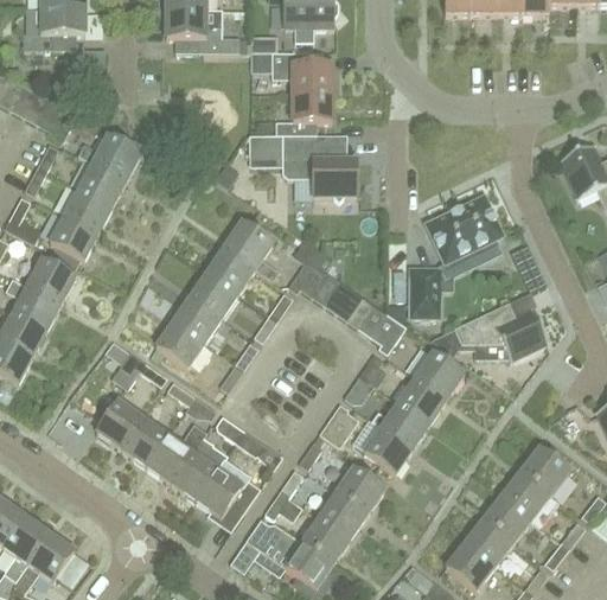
[(39,0),(40,11),(84,11),(84,0),(39,0)]
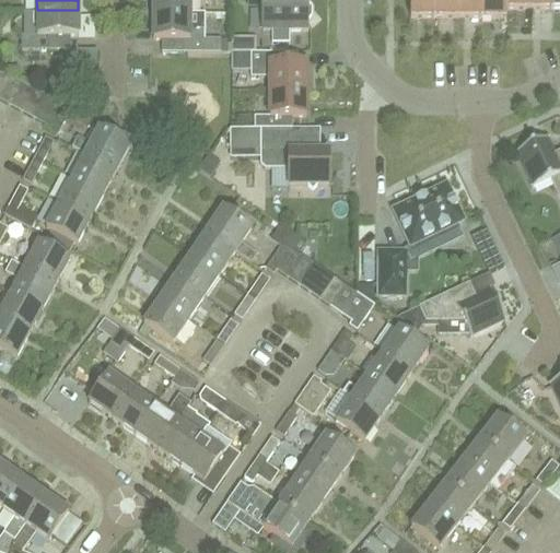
[(152,0),(152,11),(189,11),(189,0),(152,0)]
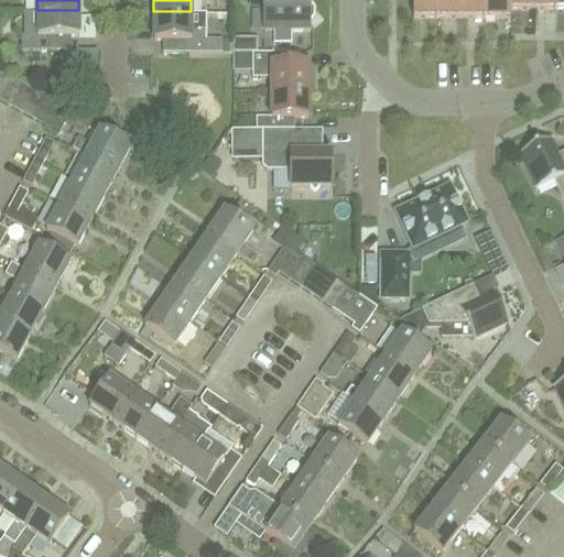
[(291,40),(291,28),(308,29),(308,21),(313,17),(313,7),(308,2),(308,0),(250,0),(250,3),(264,3),(264,28),(273,28),(273,40),(291,40)]
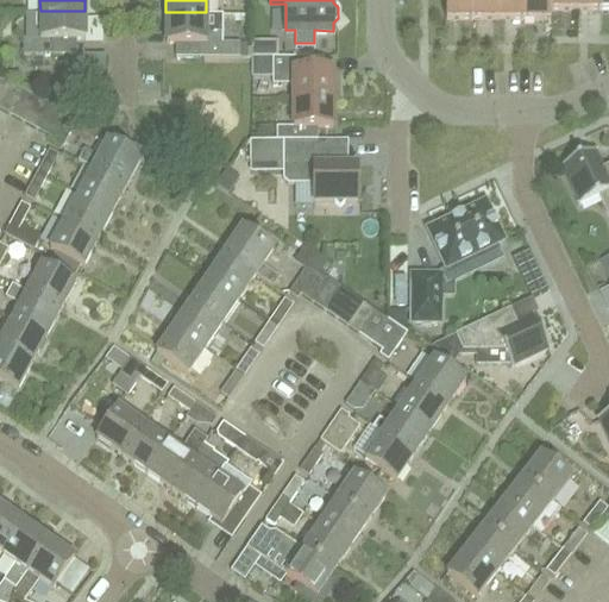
[(472,17),(472,0),(445,0),(446,17),(472,17)]
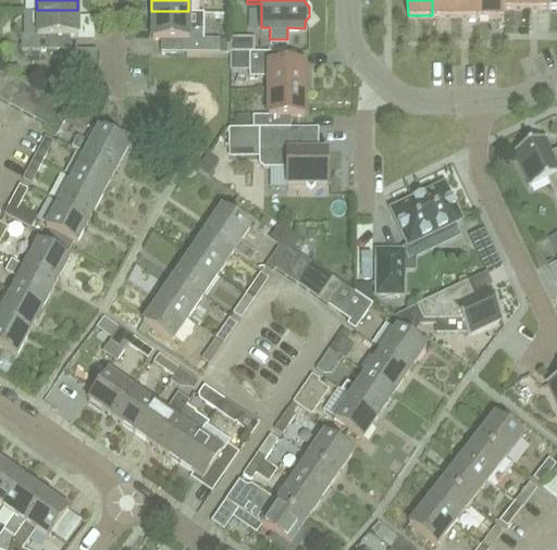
[(456,15),(455,0),(432,0),(432,15),(456,15)]
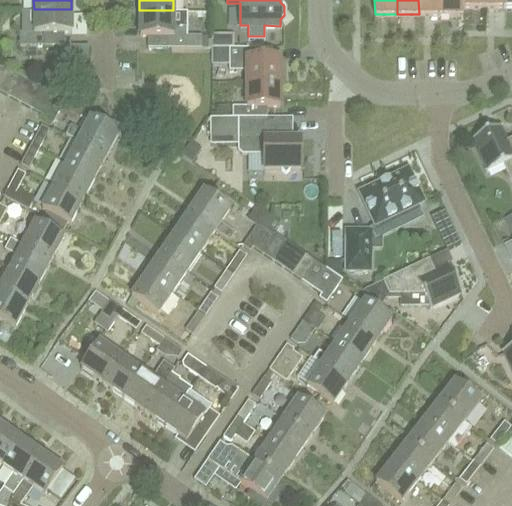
[(418,0),(419,14),(440,14),(440,0),(418,0)]
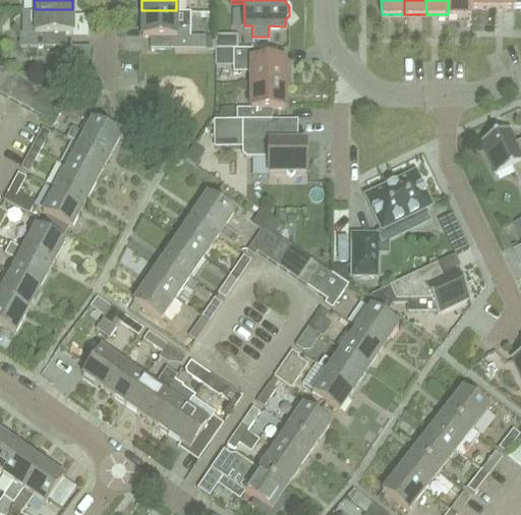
[(471,6),(470,0),(448,0),(448,14),(471,14),(471,6)]
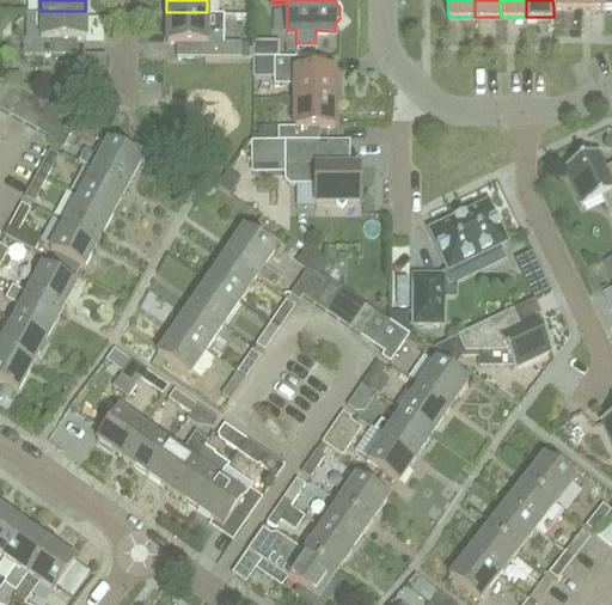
[(85,37),(85,11),(41,11),(26,11),(26,37),(22,37),(22,53),(53,53),(53,37),(75,37),(85,37)]
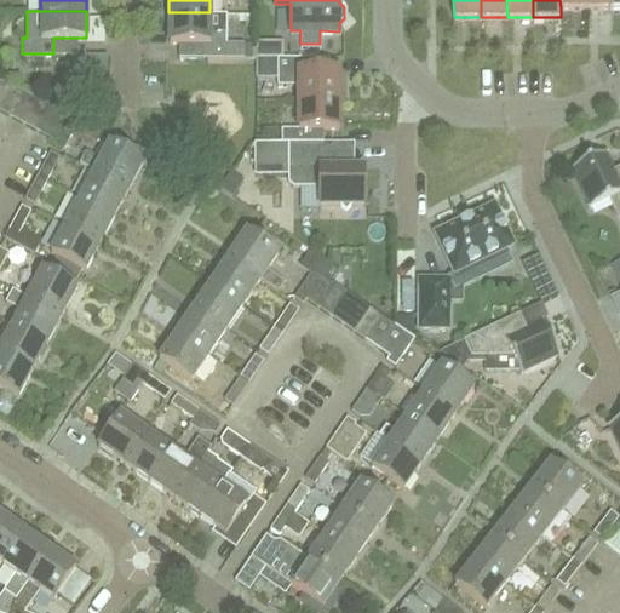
[(227,12),(210,12),(168,12),(168,41),(178,41),(204,41),(204,56),(244,56),(244,41),(227,41),(227,12)]
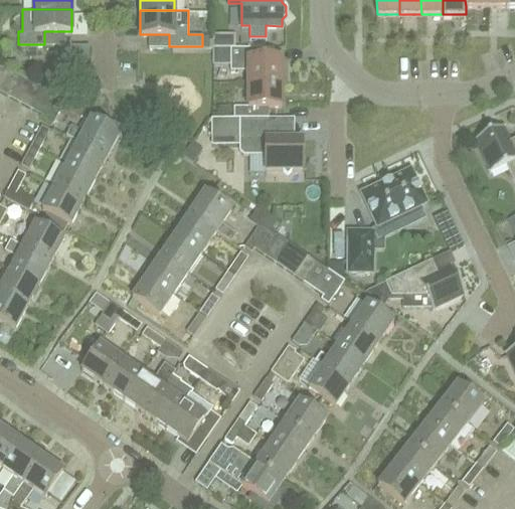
[(44,31),(44,44),(63,44),(63,31),(44,31)]
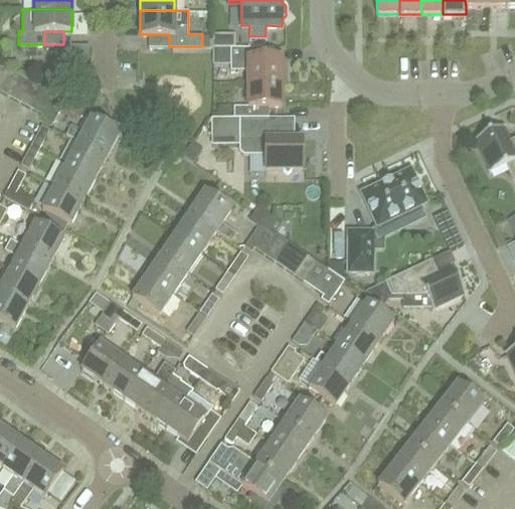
[(148,46),(169,46),(169,34),(148,34),(148,46)]
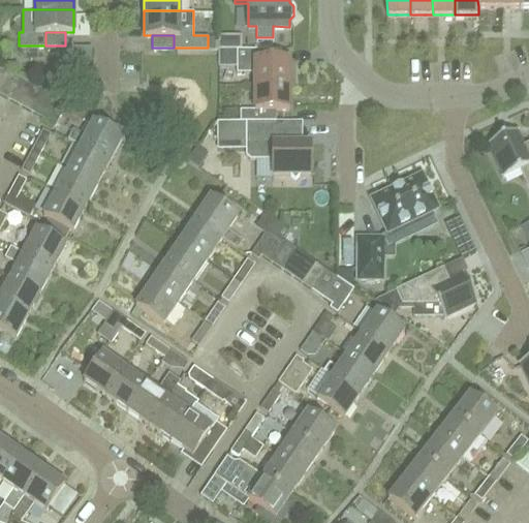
[(218,48),(237,48),(242,48),(242,35),(216,35),(216,48),(218,48)]
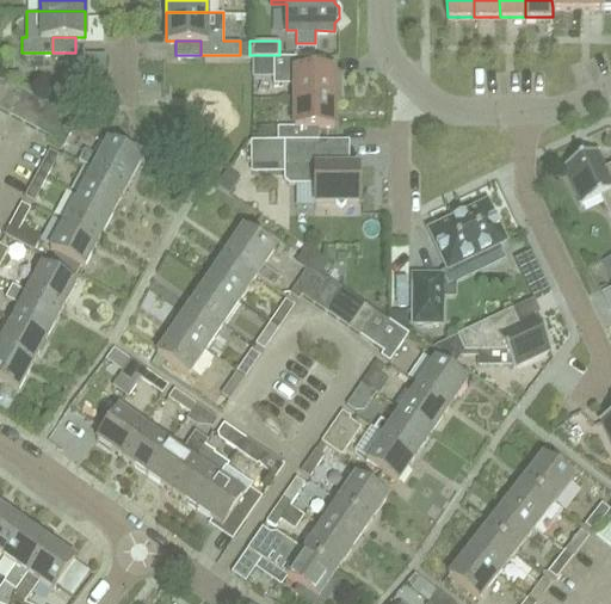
[(106,53),(79,53),(79,80),(106,80),(106,53)]
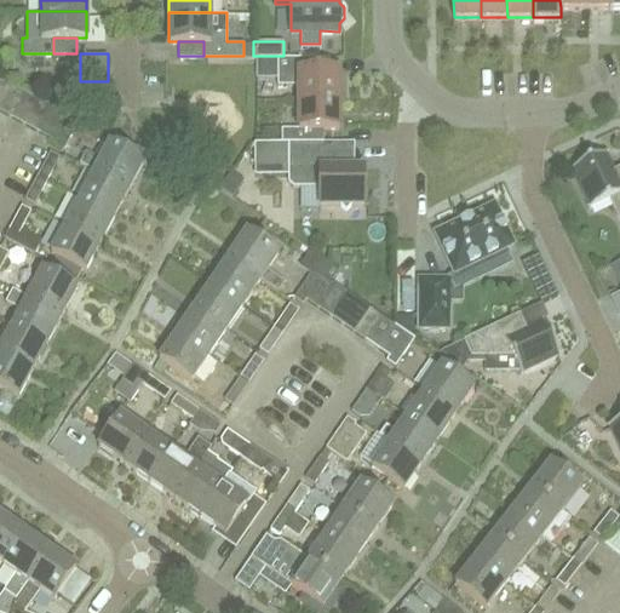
[(256,56),(256,78),(277,78),(277,56),(256,56)]
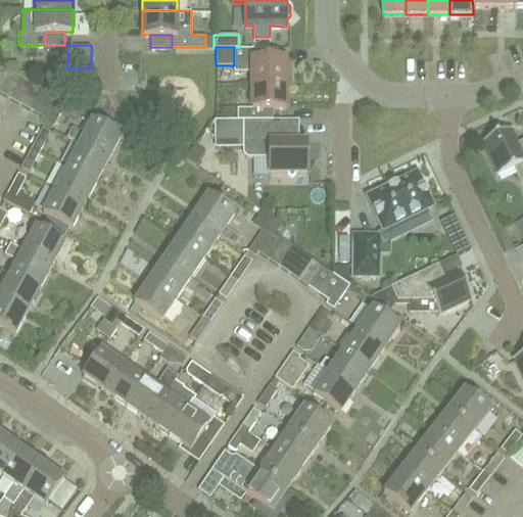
[(251,83),(286,83),(286,58),(278,58),(259,58),(259,47),(239,47),(234,47),(234,65),(234,71),(251,71),(251,83)]
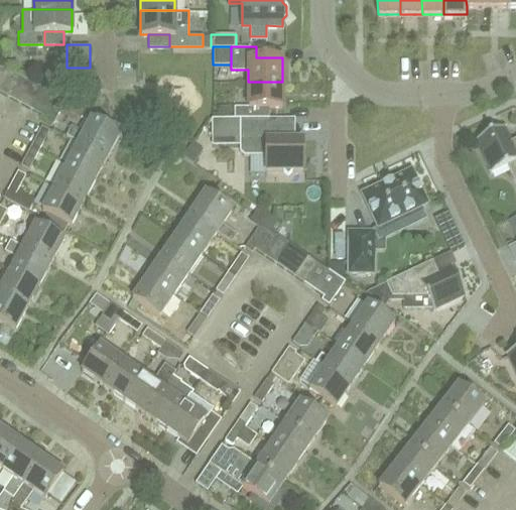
[(274,46),(256,46),(256,57),(274,57),(274,46)]
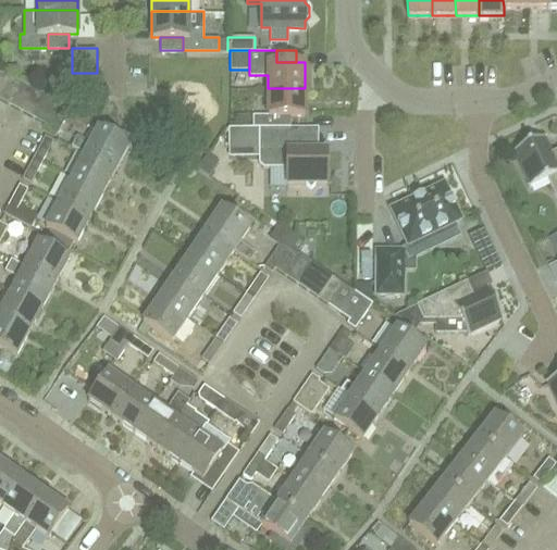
[(0,97),(9,101),(19,82),(5,75),(0,86),(0,97)]
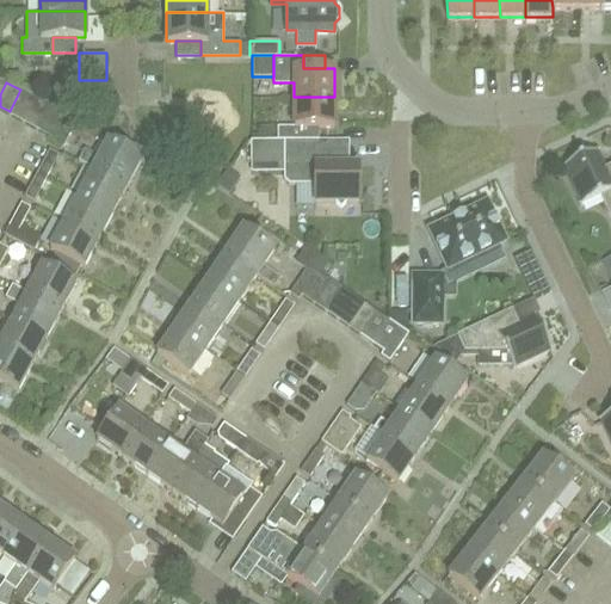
[(23,118),(34,97),(20,90),(10,111),(23,118)]
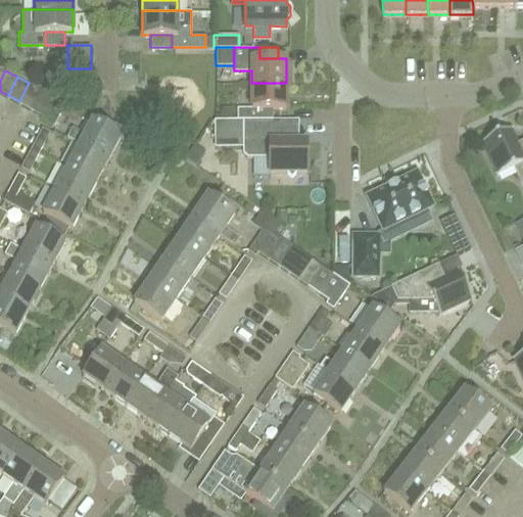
[(31,107),(40,89),(29,83),(19,101),(31,107)]
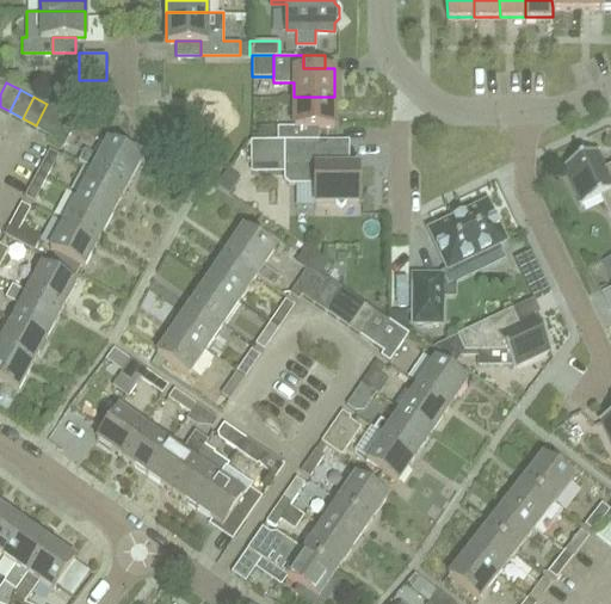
[(334,125),(334,97),(294,97),(294,125),(277,125),(277,139),(283,139),(319,139),(319,125),(334,125)]
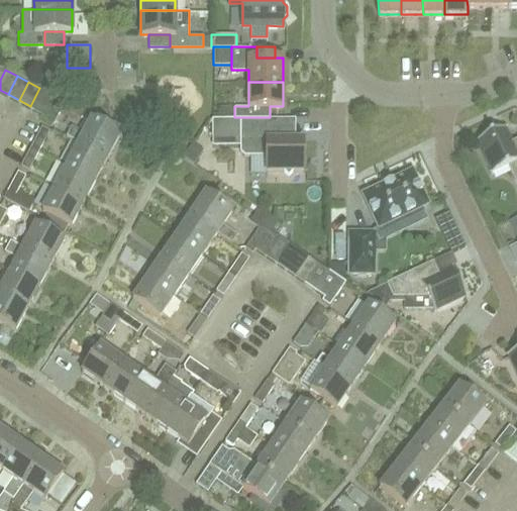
[(45,114),(56,97),(39,88),(30,106),(45,114)]
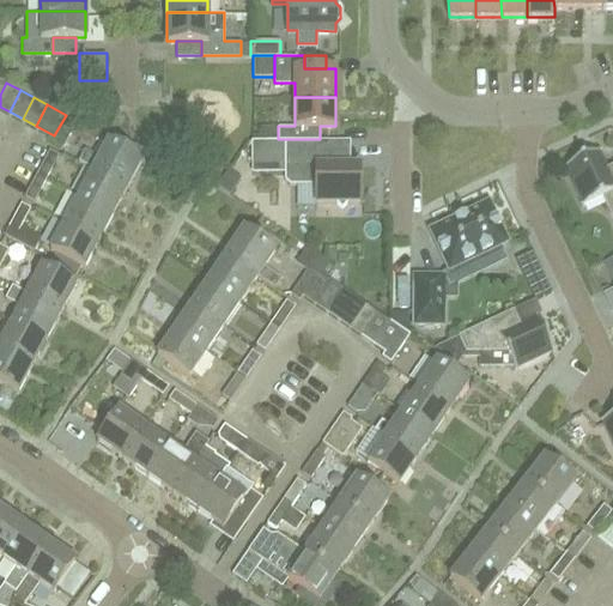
[(66,115),(54,135),(52,140),(61,145),(76,120),(66,115)]
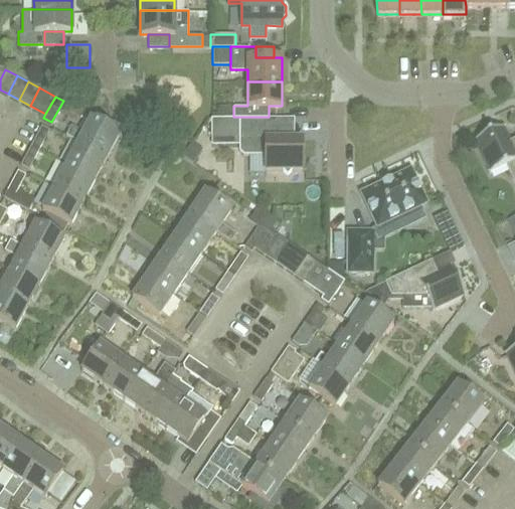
[(217,103),(217,117),(230,117),(230,103),(217,103)]
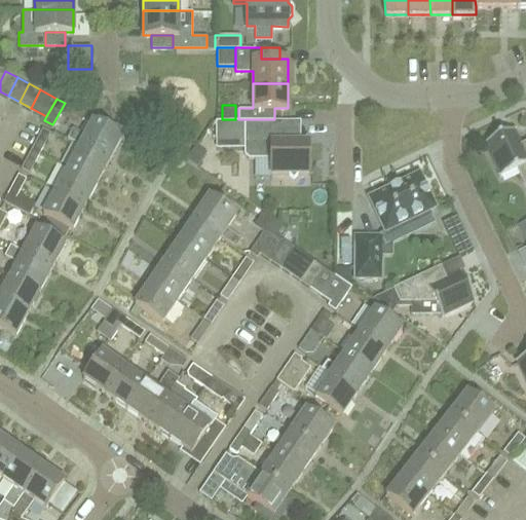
[(96,113),(91,120),(121,137),(125,128),(96,113)]
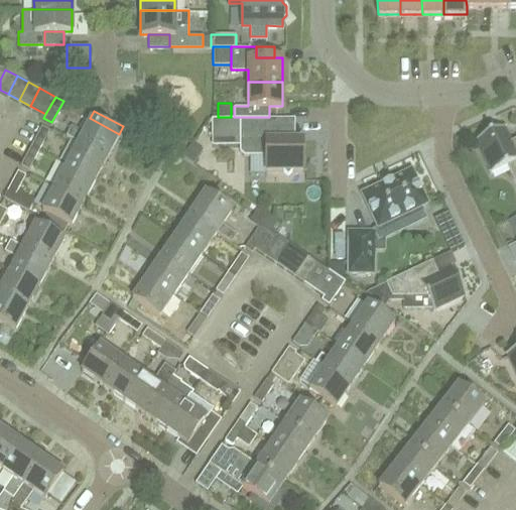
[(218,117),(212,117),(213,146),(240,145),(240,144),(239,117),(234,117),(231,117),(218,117)]
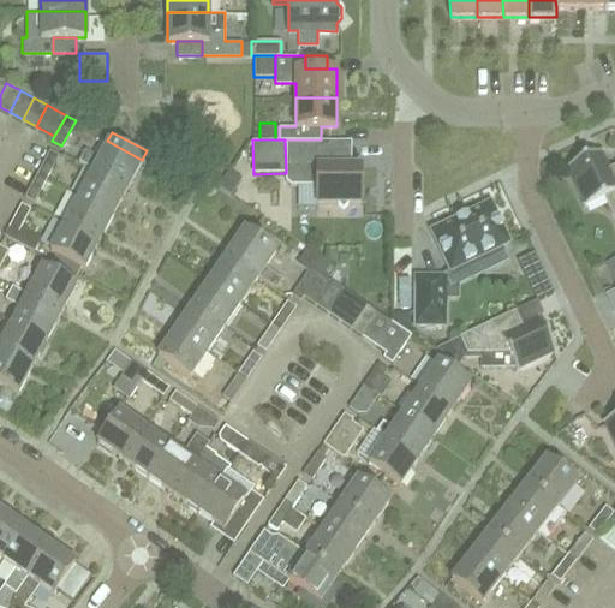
[(291,184),(298,184),(317,184),(317,208),(360,208),(360,165),(351,165),(320,165),(321,139),(285,139),(286,172),(286,173),(286,179),(291,184)]
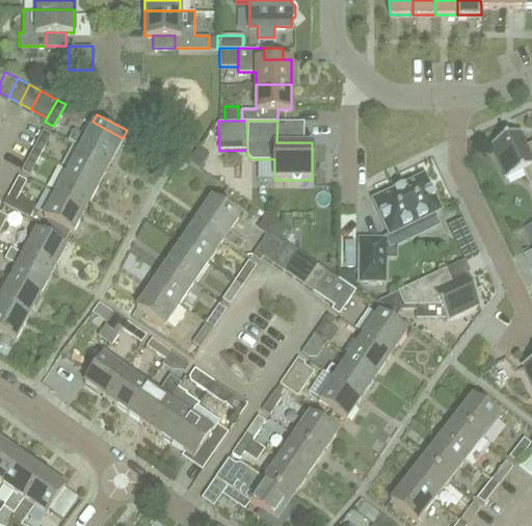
[(303,121),(277,121),(276,142),(303,142),(303,121)]
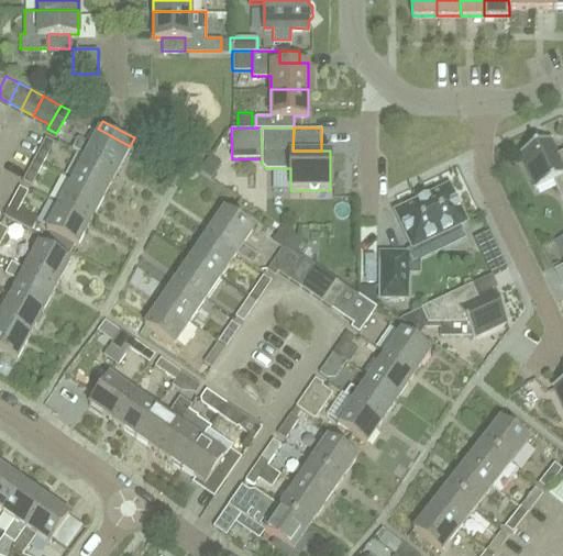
[(85,154),(117,170),(130,146),(98,129),(90,144),(77,136),(72,146),(85,154)]
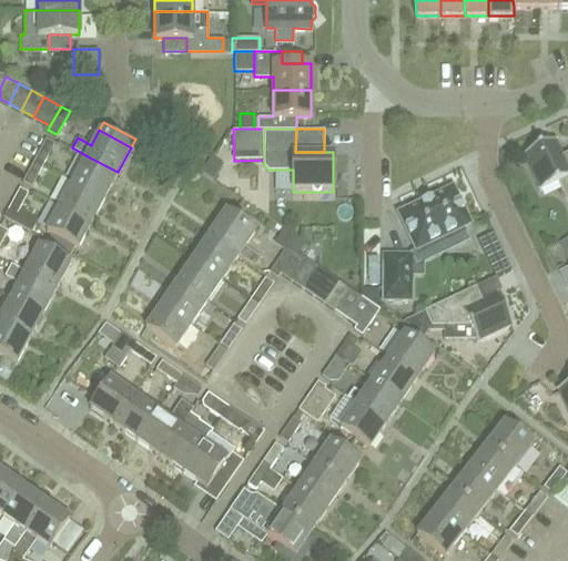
[(32,159),(42,164),(54,141),(44,135),(32,159)]
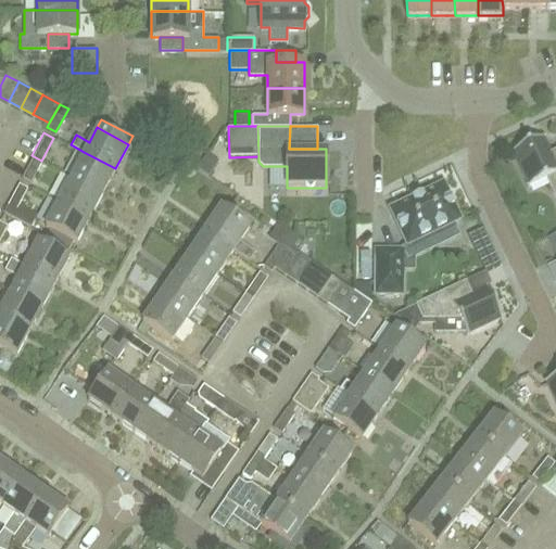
[(555,148),(551,151),(543,136),(513,150),(529,184),(546,177),(555,195),(555,148)]
